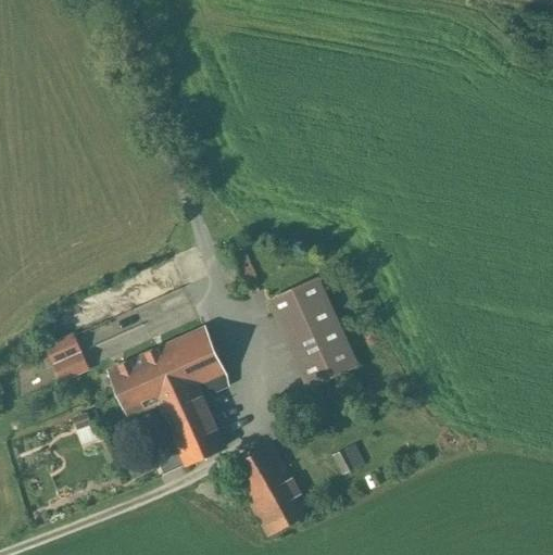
[(350,367),(315,279),(268,298),(303,386),(350,367)]
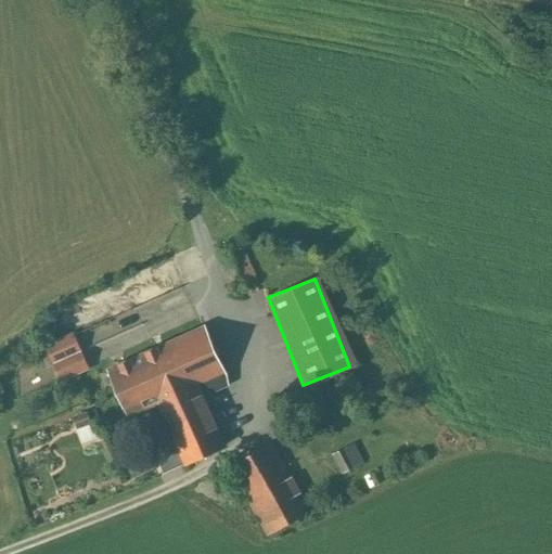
[(98,364),(82,323),(46,336),(60,377),(98,364)]
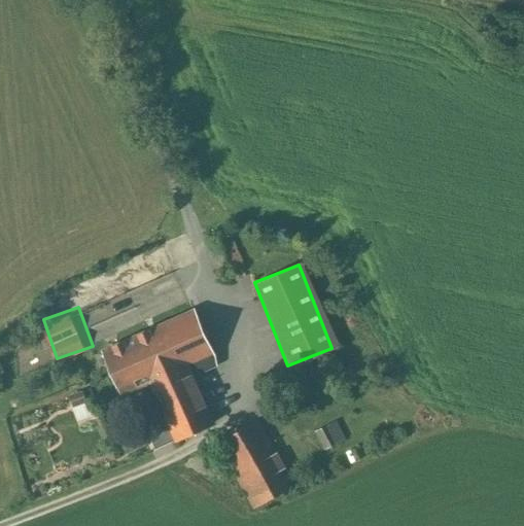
[(194,309),(102,351),(123,395),(139,388),(147,384),(163,416),(146,423),(156,445),(215,418),(195,374),(218,363),(194,309)]
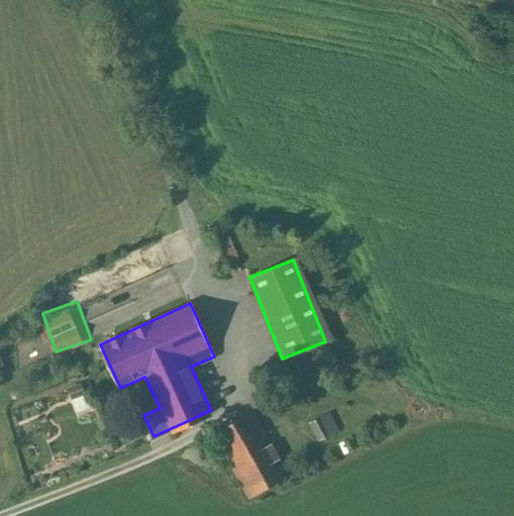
[(136,381),(120,388),(125,399),(140,392),(136,381)]
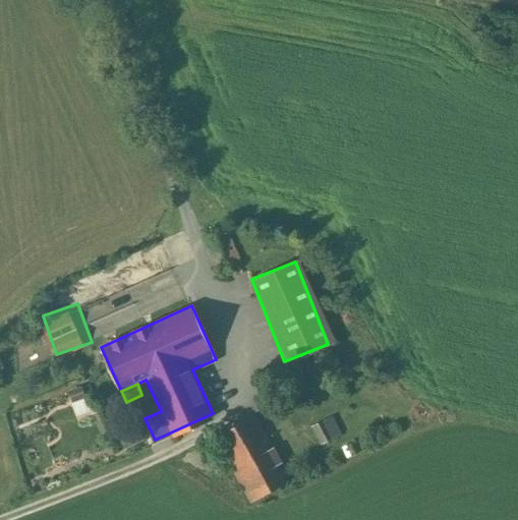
[(72,395),(80,414),(95,408),(87,389),(72,395)]
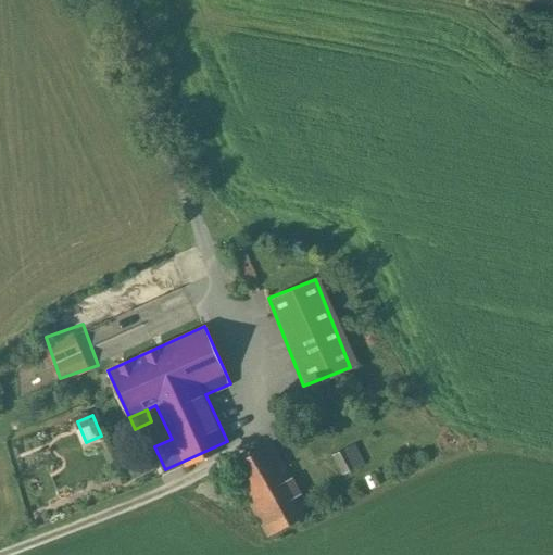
[(273,442),(229,466),(268,537),(312,512),(273,442)]
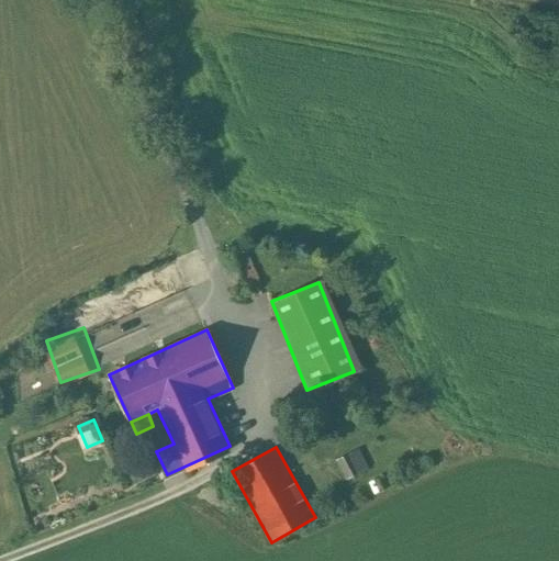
[(338,460),(350,478),(371,464),(360,447),(338,460)]
